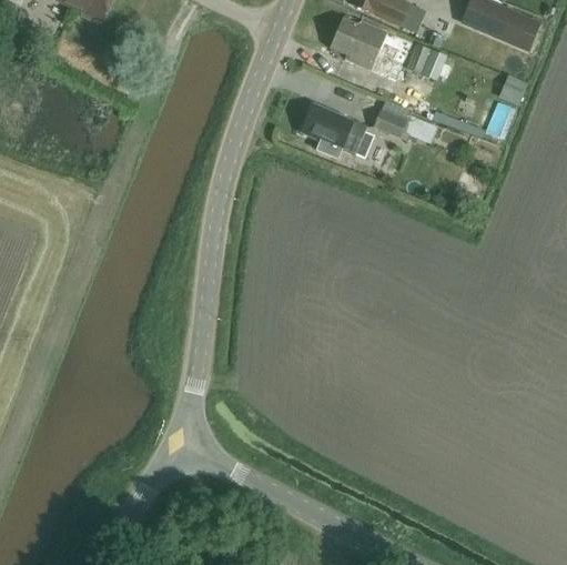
[(63,0),(82,9),(83,14),(93,20),(99,17),(102,19),(111,0),(63,0)]
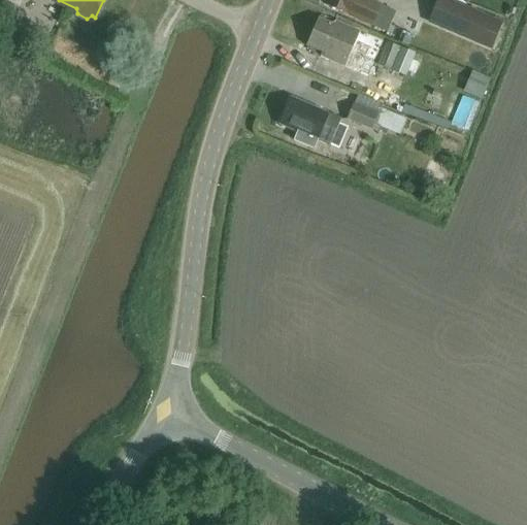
[(372,7),(364,3),(364,4),(356,0),(327,0),(326,2),(366,20),(372,7)]
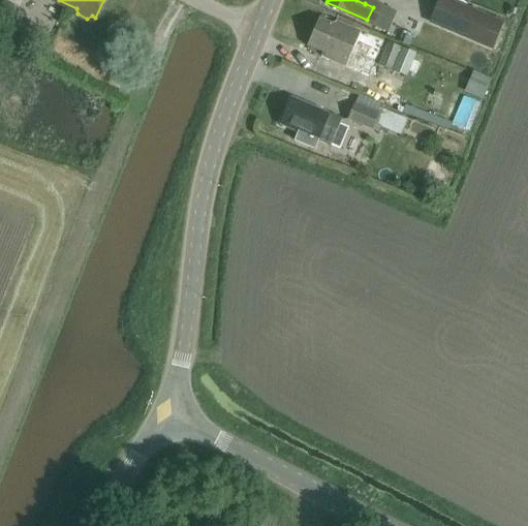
[(502,22),(448,0),(442,0),(433,24),(491,48),(502,22)]
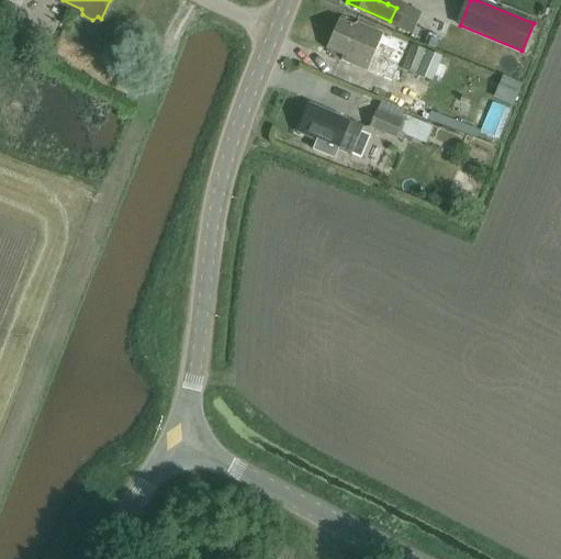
[(328,46),(346,54),(345,58),(367,68),(382,34),(383,32),(358,21),(356,24),(340,18),(328,46)]
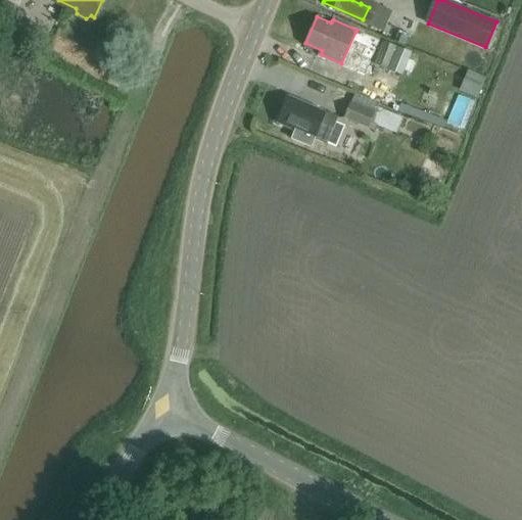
[(413,50),(398,44),(388,67),(404,73),(413,50)]
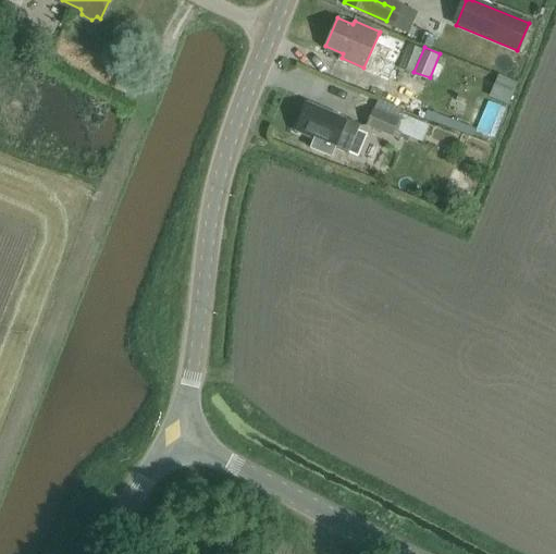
[(399,107),(378,97),(365,124),(397,138),(405,122),(399,120),(403,113),(398,111),(399,107)]
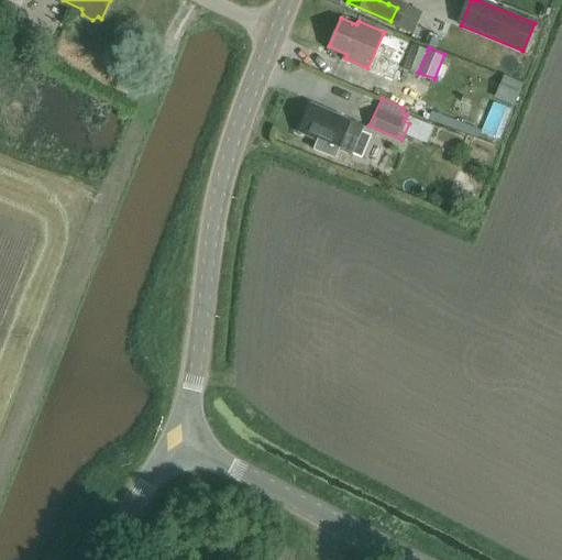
[(350,119),(311,103),(300,130),(339,145),(338,147),(360,156),(370,133),(362,130),(364,124),(350,118),(350,119)]
